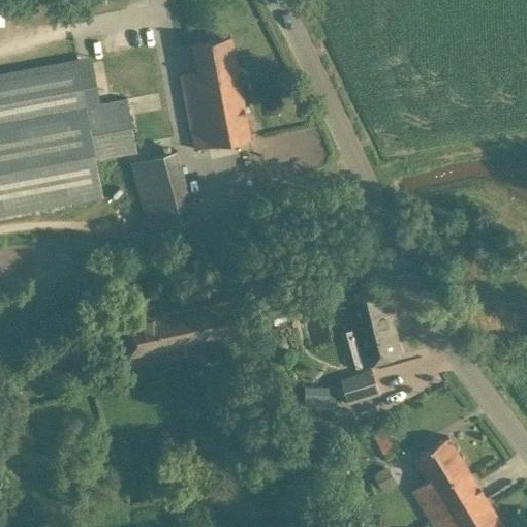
[(193,47),(196,66),(198,76),(180,80),(193,151),(251,141),(231,39),(193,47)]
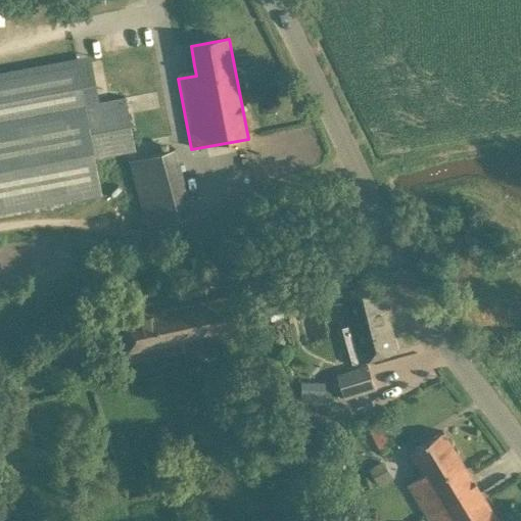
[(0,82),(0,215),(103,195),(96,159),(136,152),(127,99),(86,107),(79,67),(0,82)]
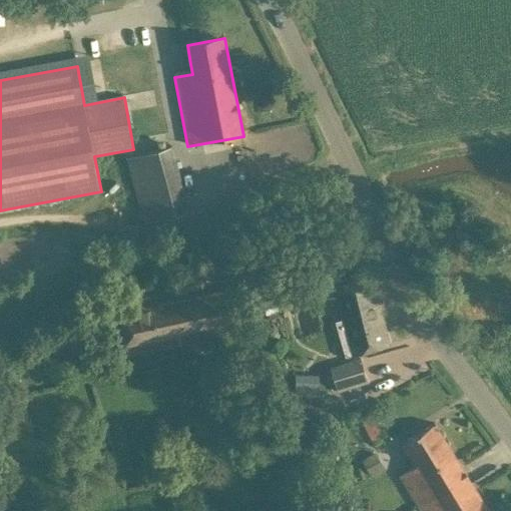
[(127,159),(144,223),(189,211),(172,147),(127,159)]
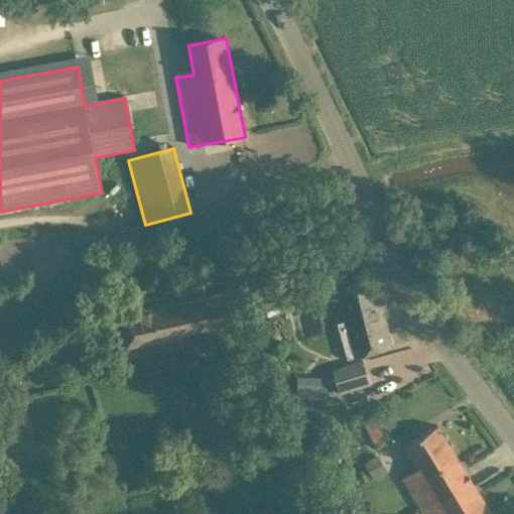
[(376,279),(338,289),(346,324),(341,325),(350,359),(394,348),(385,313),(376,279)]
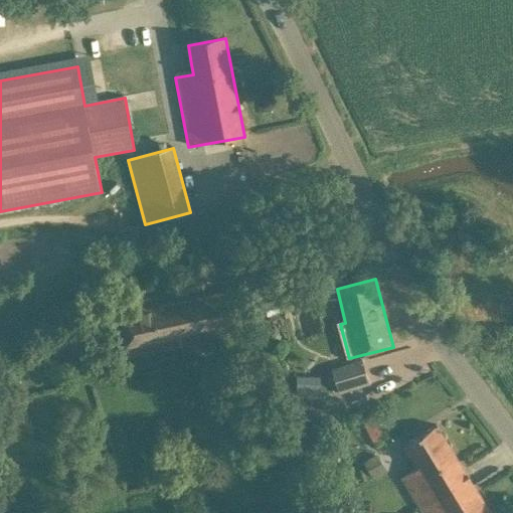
[(123,317),(133,359),(183,347),(182,344),(245,330),(236,292),(123,317)]
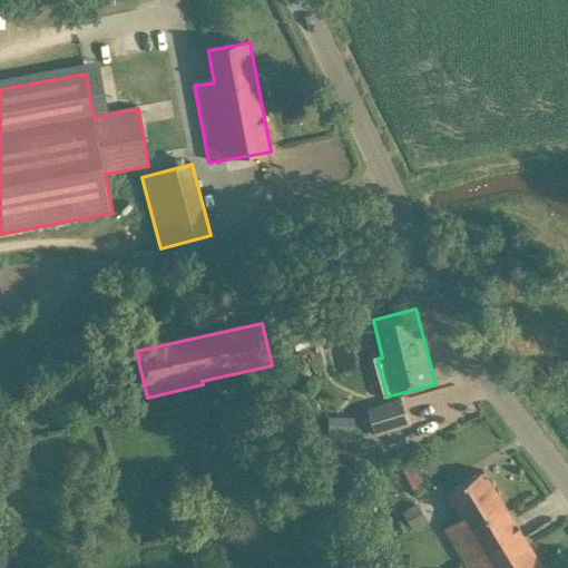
[(370,408),(378,437),(412,427),(403,398),(370,408)]
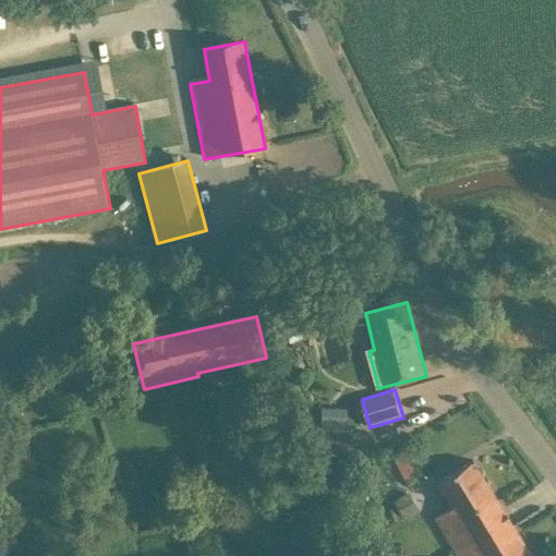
[(319,390),(304,395),(312,421),(327,417),(319,390)]
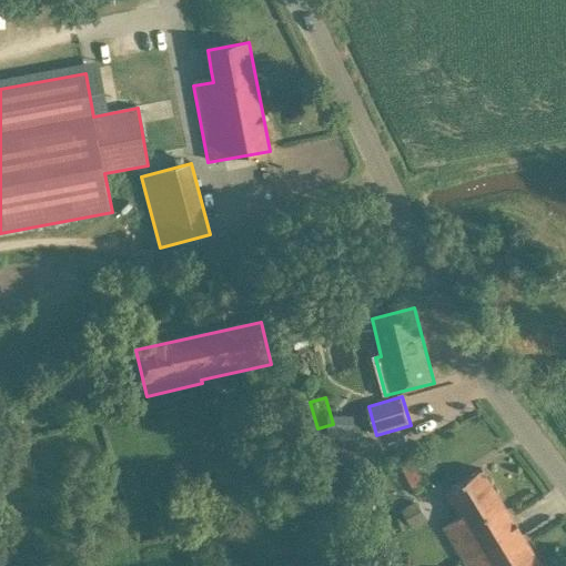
[(402,467),(413,491),(437,481),(426,456),(402,467)]
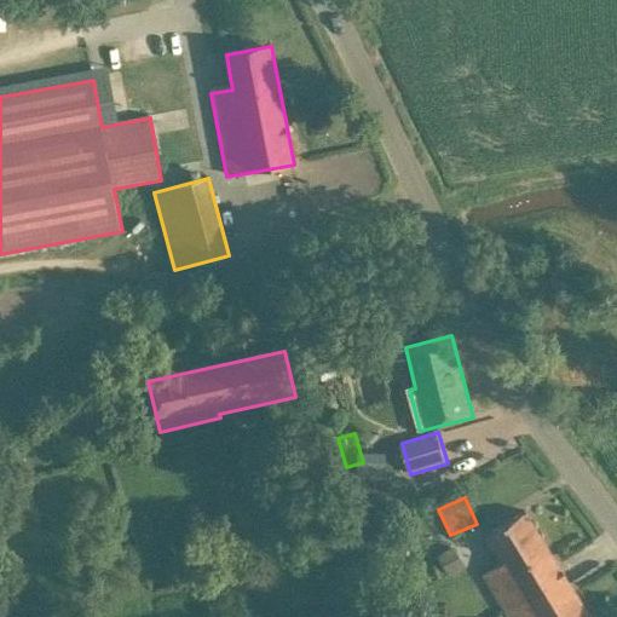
[(505,564),(485,576),(509,615),(509,616),(590,616),(566,577),(526,512),(506,525),(488,536),(505,564)]
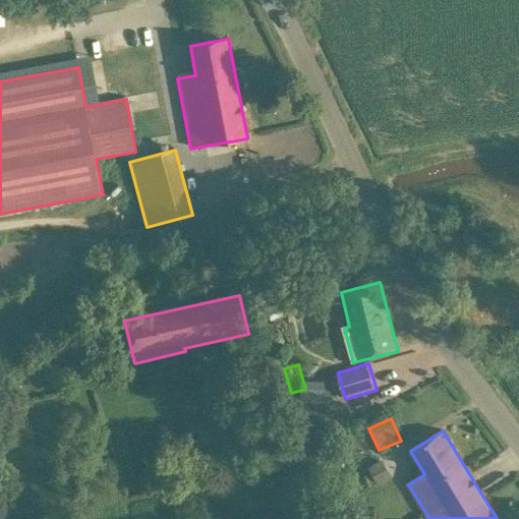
[(384,460),(368,468),(378,485),(393,477),(384,460)]
